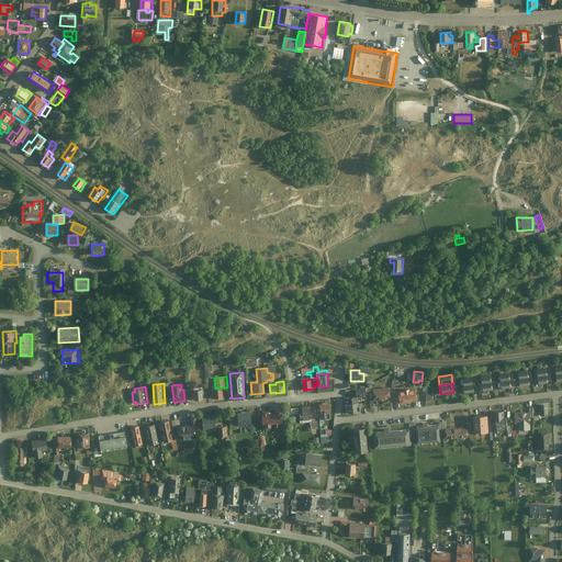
[(391,398),(390,386),(372,389),(373,401),(391,398)]
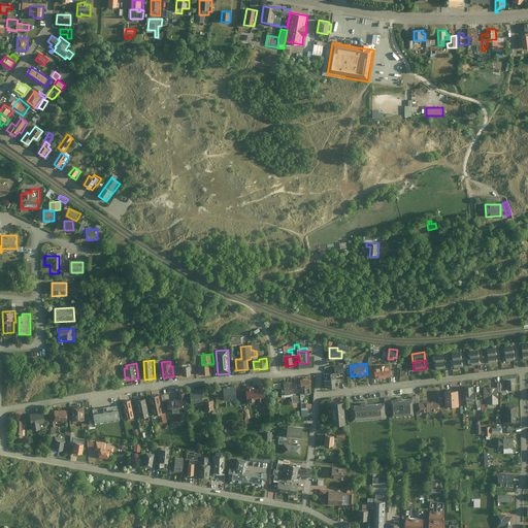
[(210,364),(202,365),(203,374),(211,373),(210,364)]
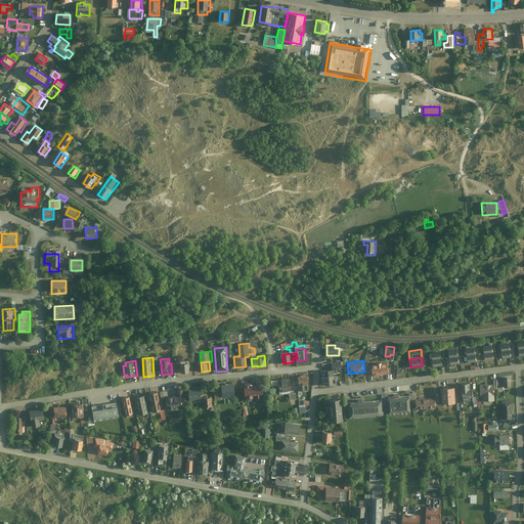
[(190,362),(179,363),(180,373),(189,372),(189,366),(190,366),(190,362)]
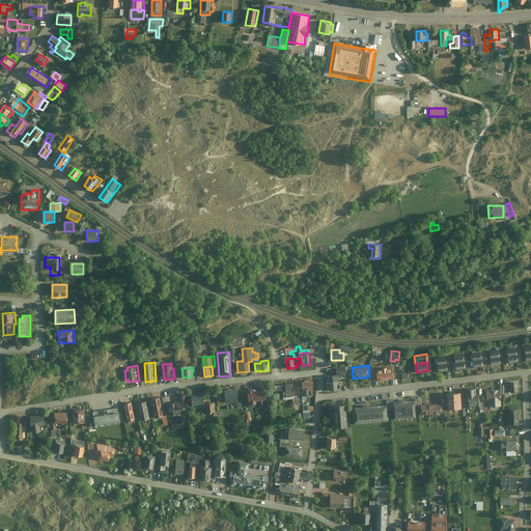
[(378,381),(394,379),(392,367),(376,369),(378,381)]
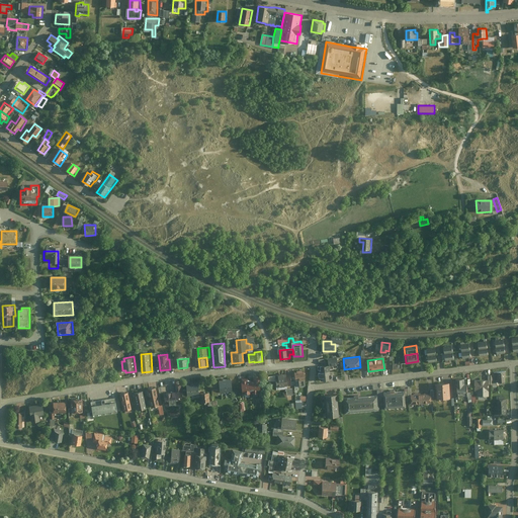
[(321,377),(322,380),(329,379),(328,374),(330,373),(329,365),(321,366),(322,372),(318,372),(319,377),(321,377)]
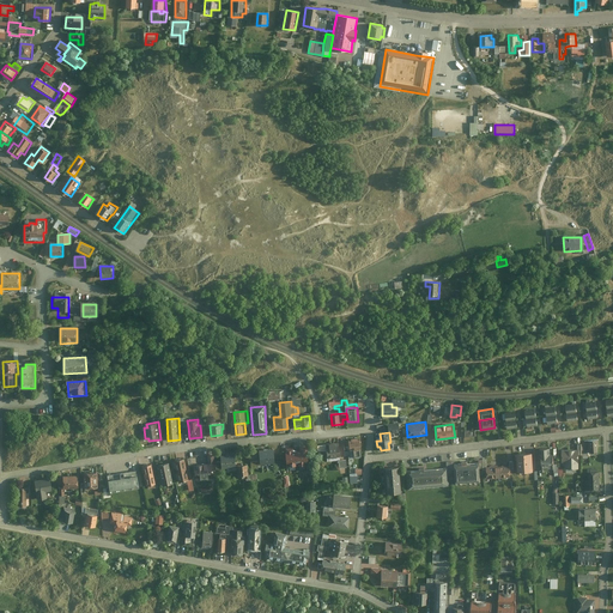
[(351,456),(360,456),(359,439),(346,441),(346,449),(351,449),(351,456)]
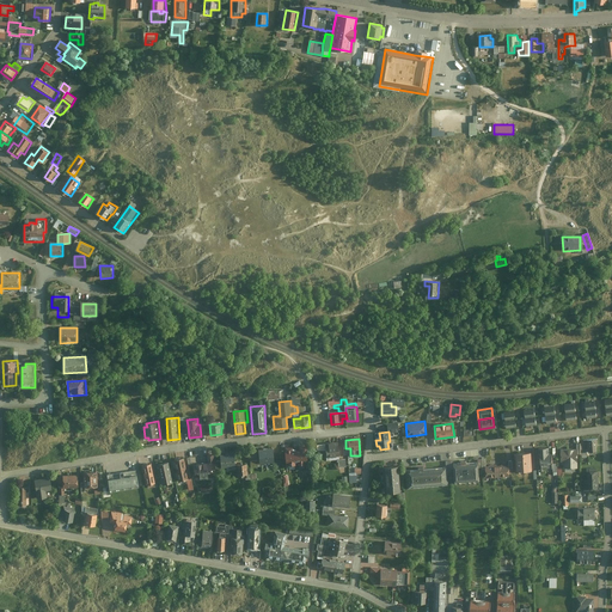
[(598,445),(598,439),(588,440),(588,448),(588,453),(595,452),(595,445),(598,445)]
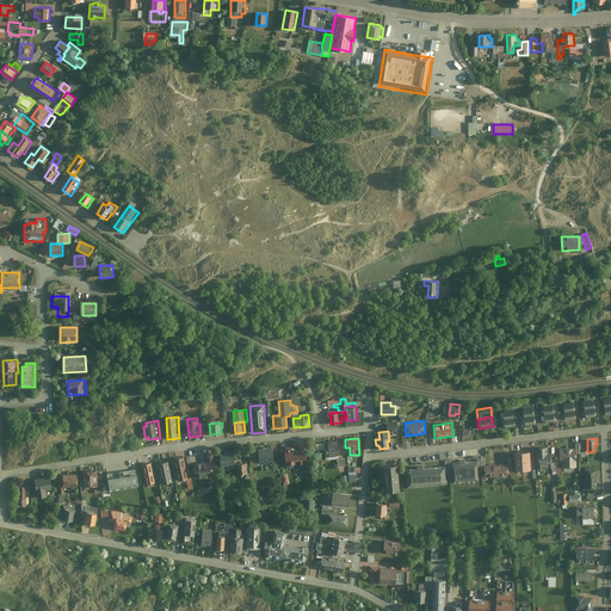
[(338,460),(340,460),(340,458),(339,440),(325,442),(326,456),(327,456),(327,460),(338,460)]
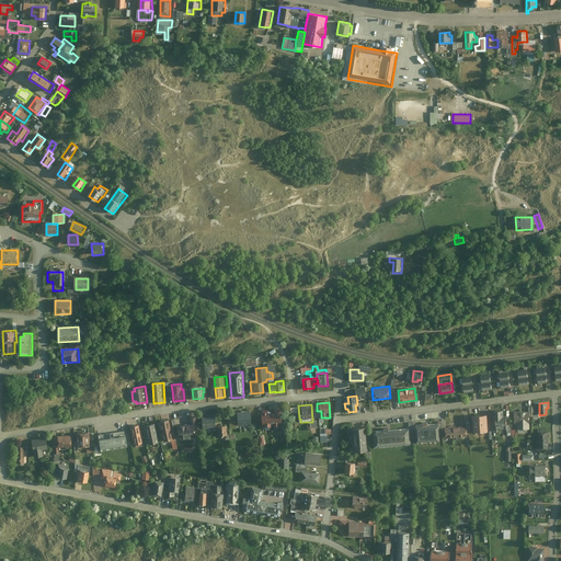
[(267,411),(262,411),(262,427),(281,426),(279,410),(274,410),(274,414),(268,414),(267,411)]
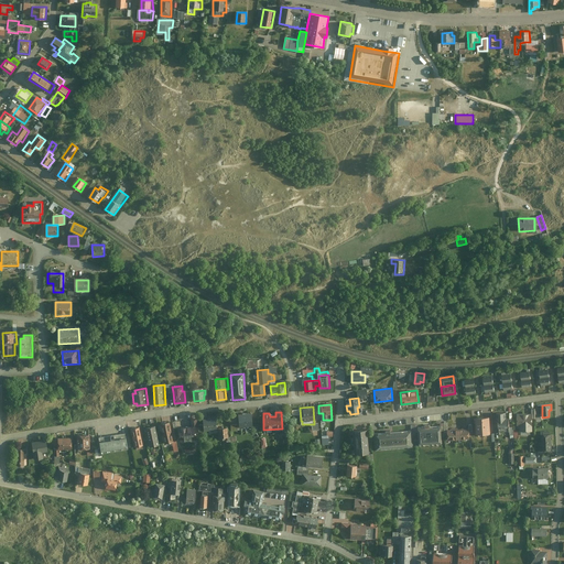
[(251,413),(238,414),(239,426),(252,425),(251,413)]
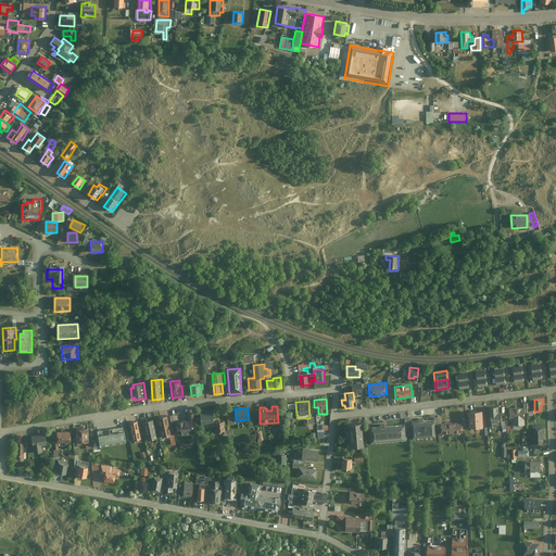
[(501,422),(501,414),(496,414),(496,409),(489,409),(490,422),(501,422)]
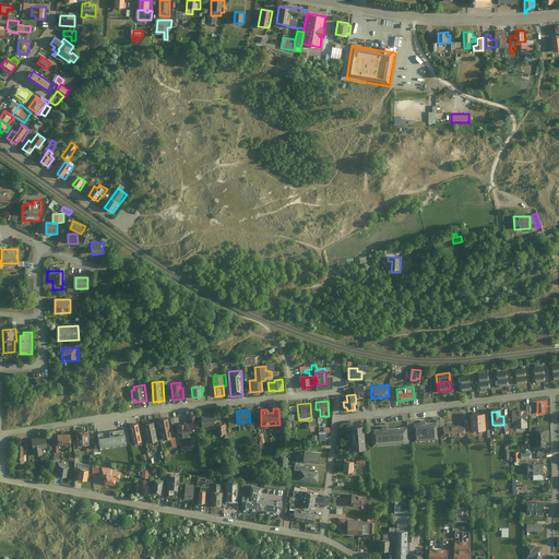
[(527,415),(527,412),(512,412),(513,423),(516,423),(516,428),(528,428),(528,415),(527,415)]
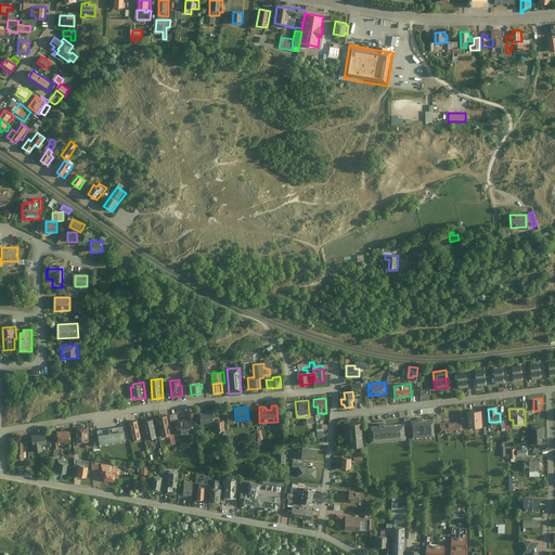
[(482,425),(482,410),(468,411),(469,426),(482,425)]
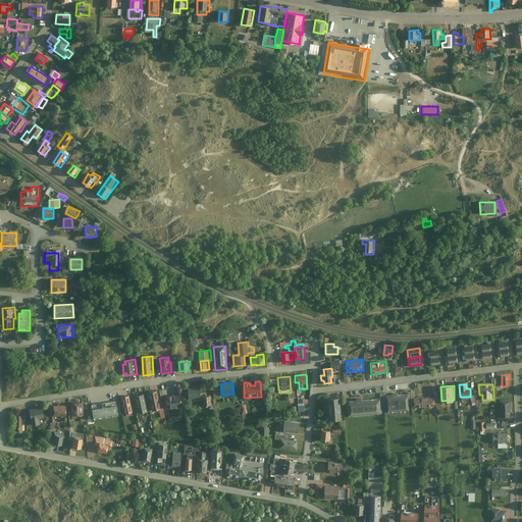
[(200,386),(188,387),(189,398),(201,397),(200,386)]
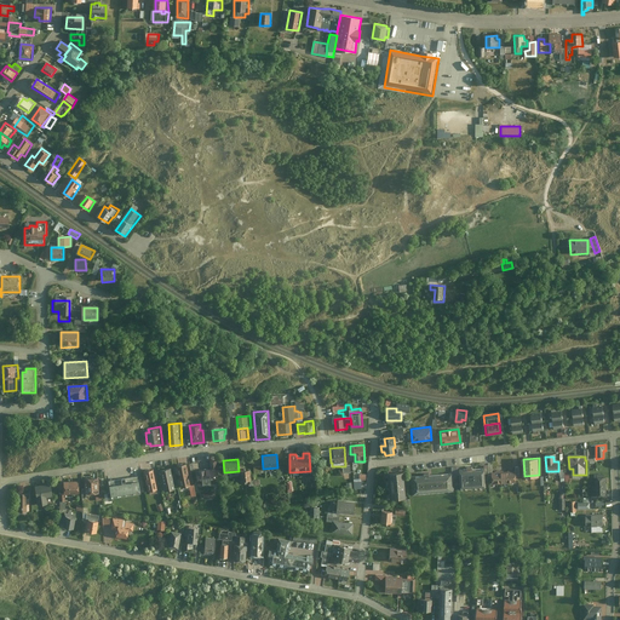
[(187,464),(177,466),(181,487),(191,484),(187,464)]
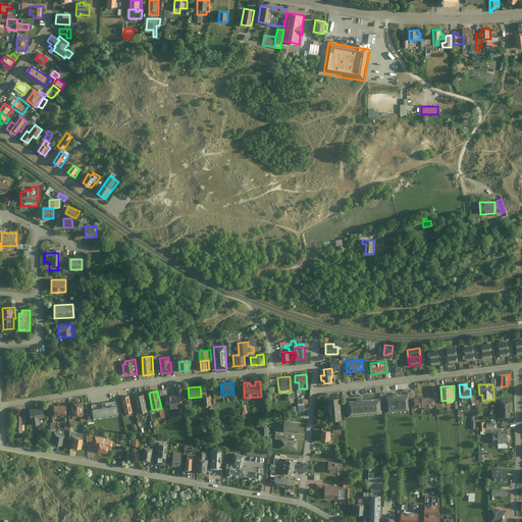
[(144,394),(135,396),(139,414),(147,412),(144,394)]
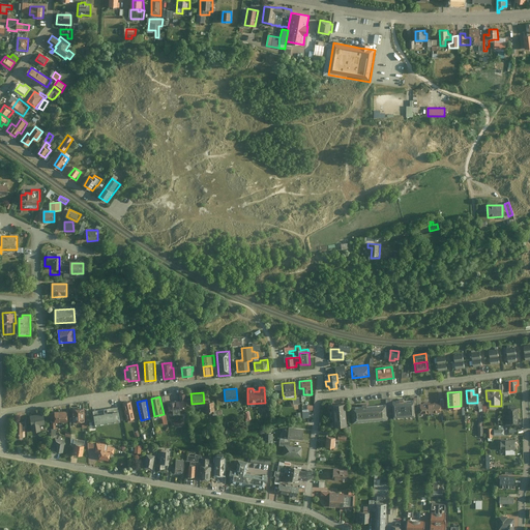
[(414,400),(393,401),(393,418),(415,417),(414,400)]
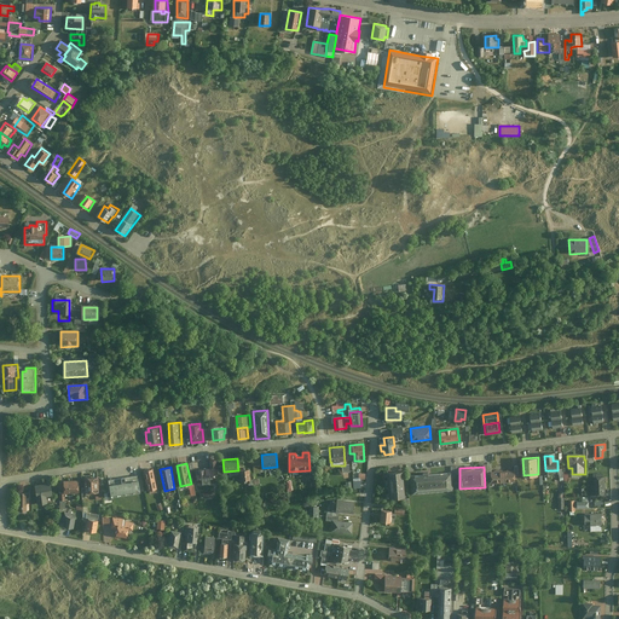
[(154,468),(143,470),(148,490),(157,487),(154,468)]
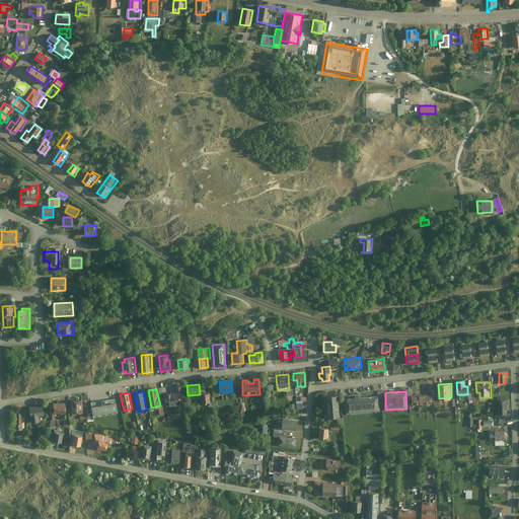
[(179,393),(165,394),(166,403),(180,402),(179,393)]
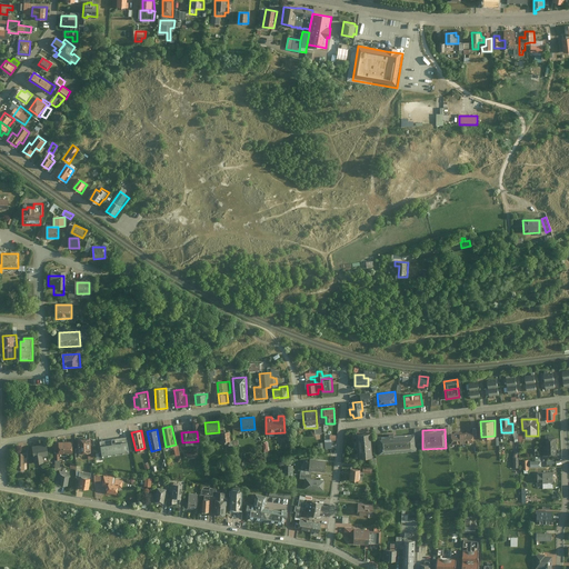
[(472,431),(452,432),(452,436),(452,443),(473,443),(473,435),(473,431),(472,431)]
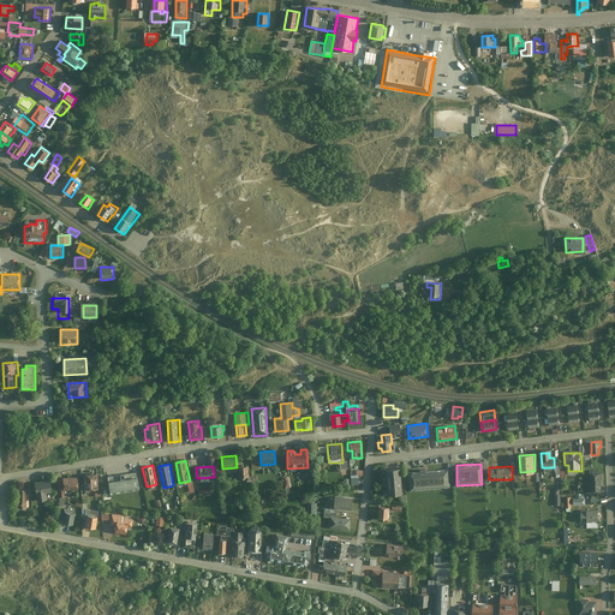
[(400,467),(384,469),(386,495),(402,494),(400,467)]
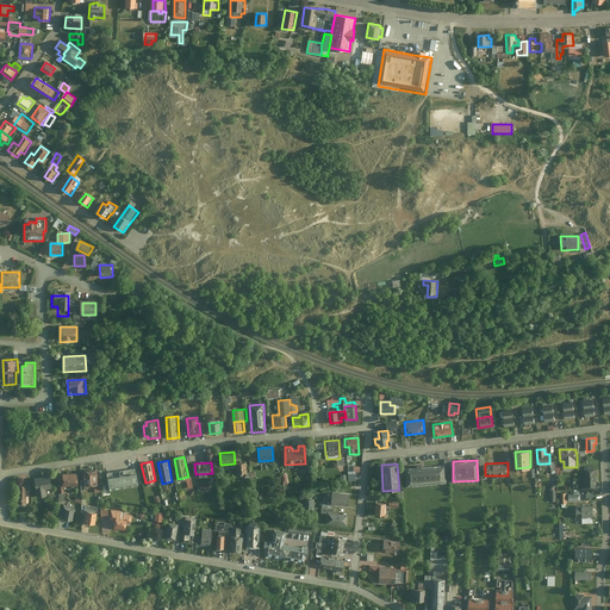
[(417,468),(404,468),(405,486),(425,485),(424,467),(422,467),(422,465),(416,466),(417,468)]
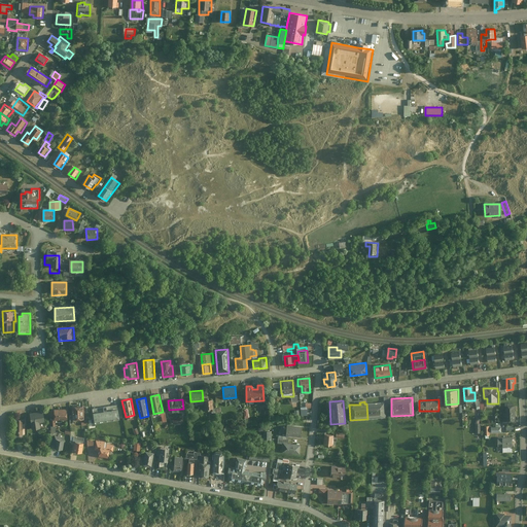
[(384,402),(366,403),(367,419),(385,418),(384,402)]
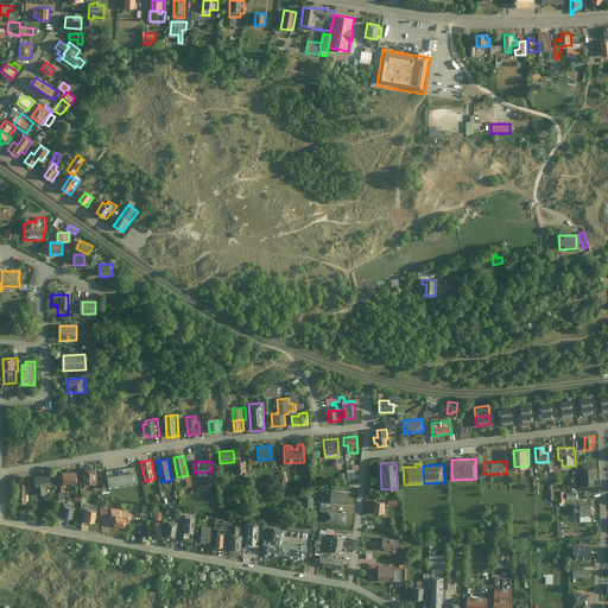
[(135,467),(107,472),(109,485),(109,487),(113,487),(137,482),(135,472),(137,472),(135,467)]
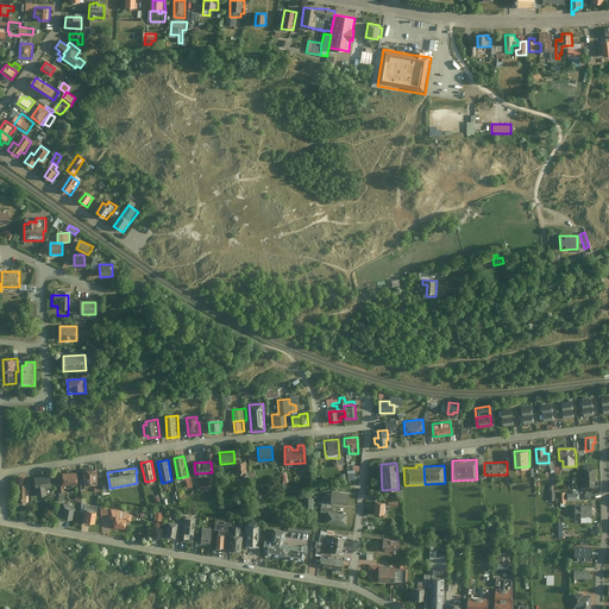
[(85,484),(96,484),(96,469),(82,470),(82,479),(82,484),(85,484)]
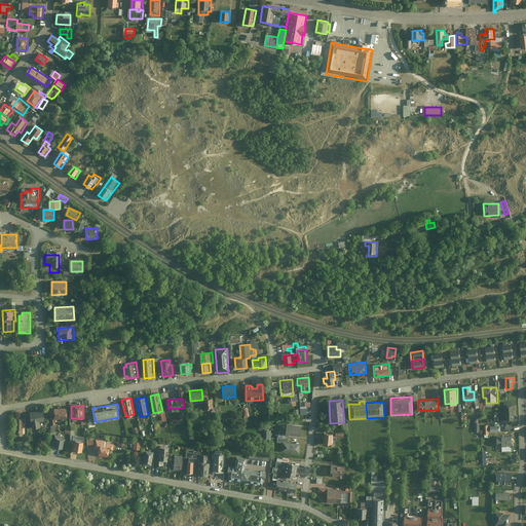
[(514,419),(514,406),(504,406),(504,419),(505,419),(514,419)]
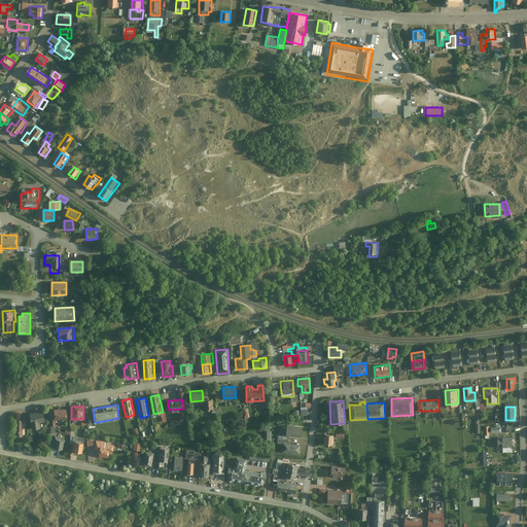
[(63,419),(68,419),(68,410),(55,410),(55,419),(57,419),(57,422),(63,422),(63,419)]
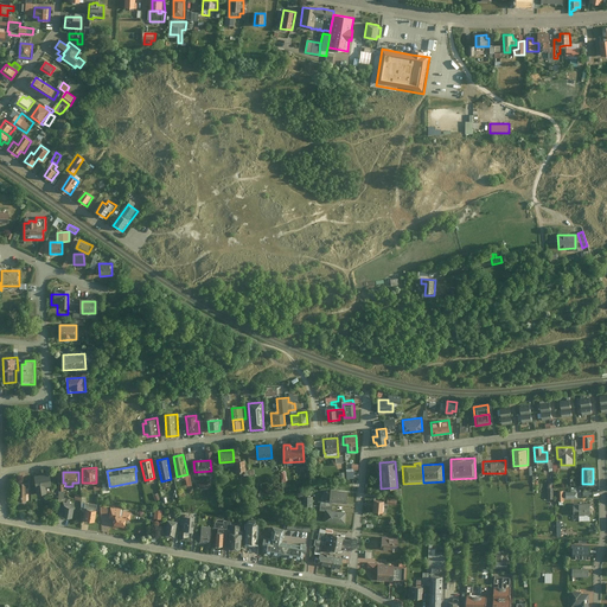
[(46,493),(46,486),(52,485),(50,473),(34,475),(37,487),(38,494),(46,493)]
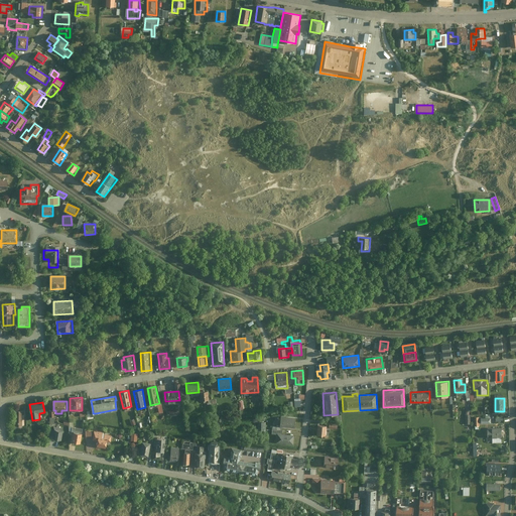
[(14,427),(22,427),(22,421),(23,420),(23,418),(22,417),(22,416),(25,416),(25,412),(14,412),(14,427)]
